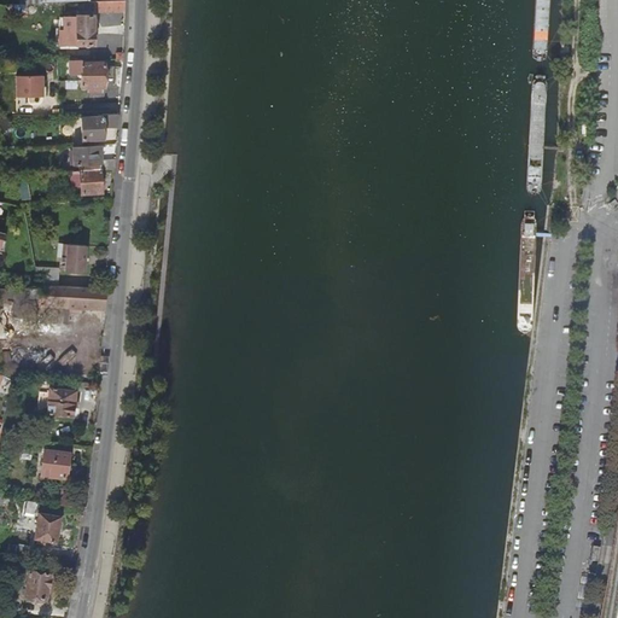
[(124,0),(94,1),(94,12),(124,11),(124,0)]
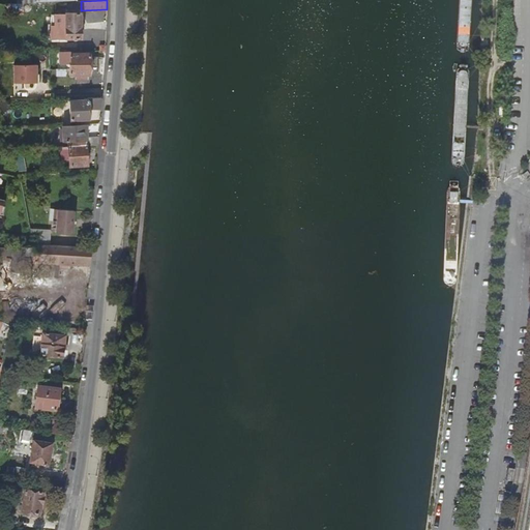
[(81,12),(66,13),(66,39),(81,38),(81,12)]
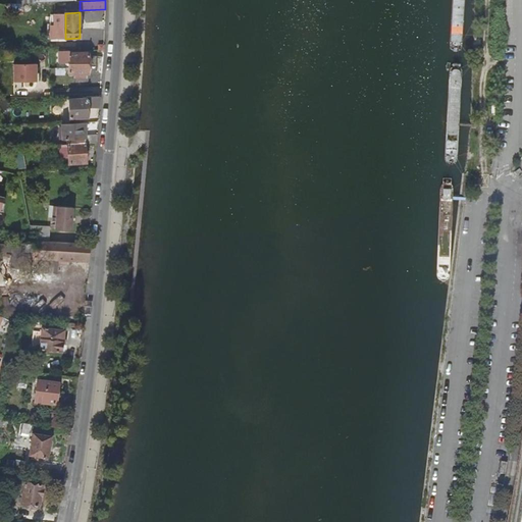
[(89,53),(70,54),(70,73),(89,73),(89,53)]
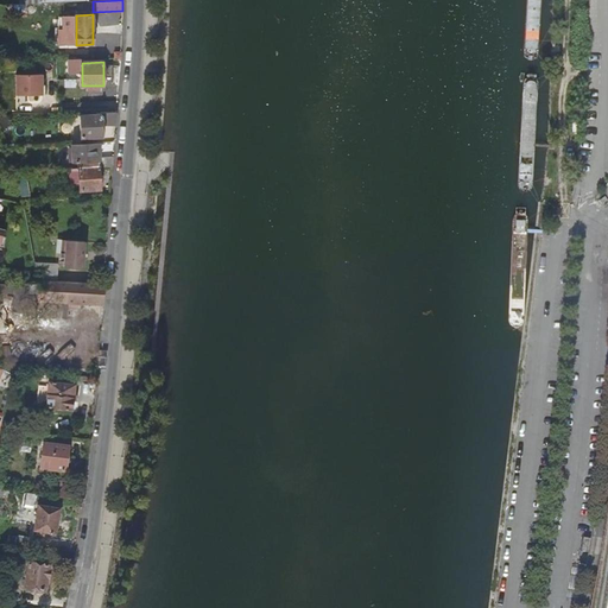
[(19,95),(49,95),(49,75),(19,74),(19,95)]
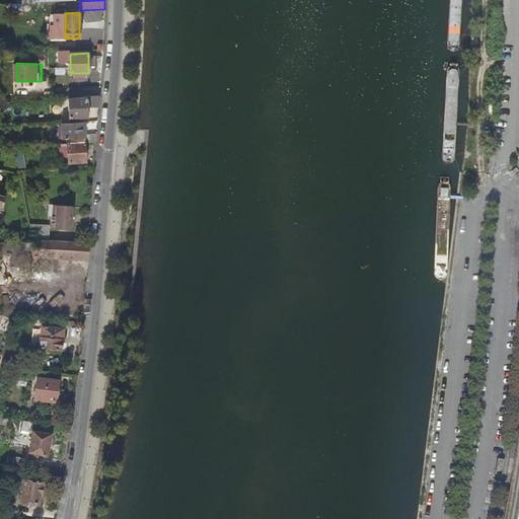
[(99,96),(68,97),(69,118),(87,117),(87,107),(98,106),(99,96)]
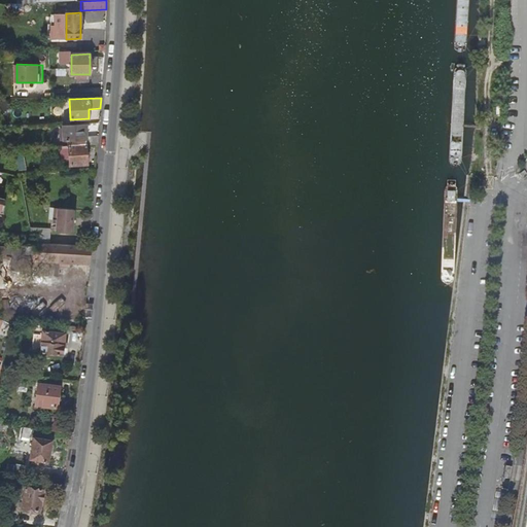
[(0,100),(0,107),(1,111),(9,108),(6,101),(0,100)]
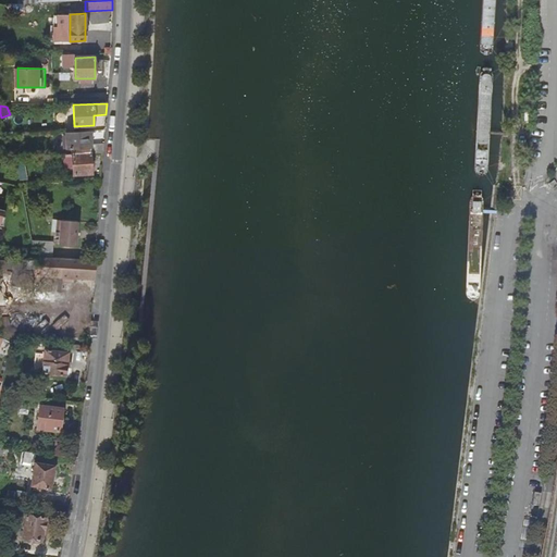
[(90,131),(66,132),(66,146),(72,146),(72,153),(91,152),(103,151),(103,144),(90,145),(90,131)]
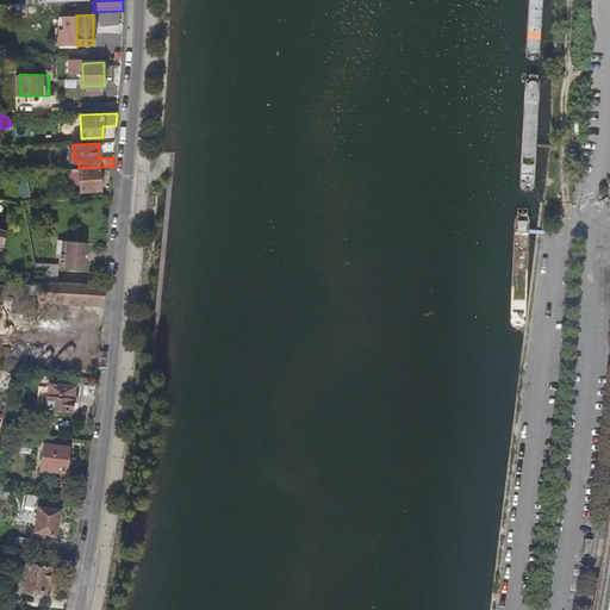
[(79,168),(69,168),(69,175),(80,175),(81,191),(101,190),(100,167),(79,168)]
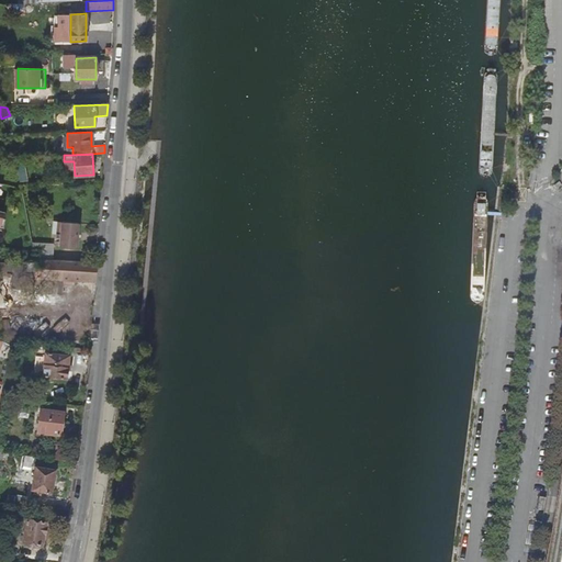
[(18,166),(21,183),(29,181),(25,165),(18,166)]
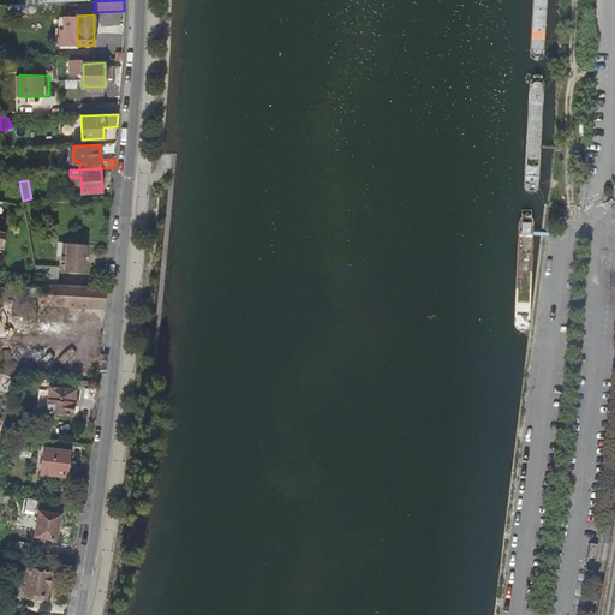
[(76,285),(84,286),(85,244),(63,243),(61,261),(66,261),(66,270),(76,272),(76,285)]
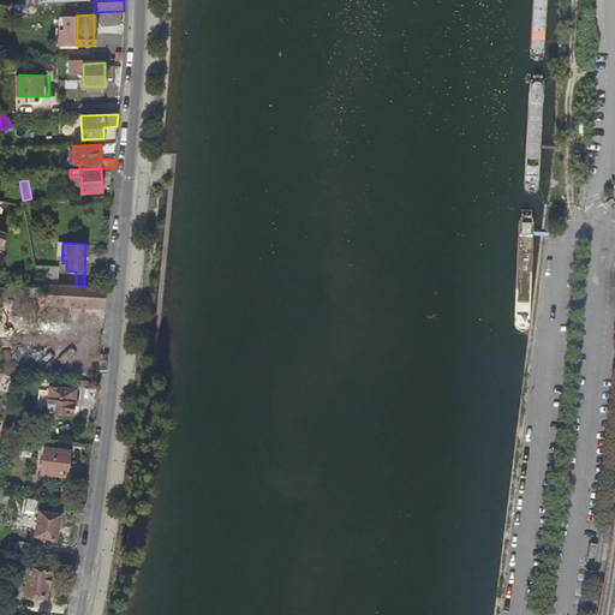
[(55,251),(31,250),(34,256),(35,262),(54,263),(55,251)]
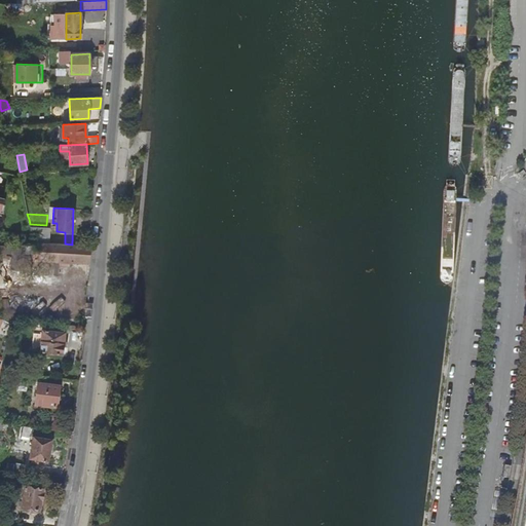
[(51,238),(50,227),(32,228),(33,238),(51,238)]
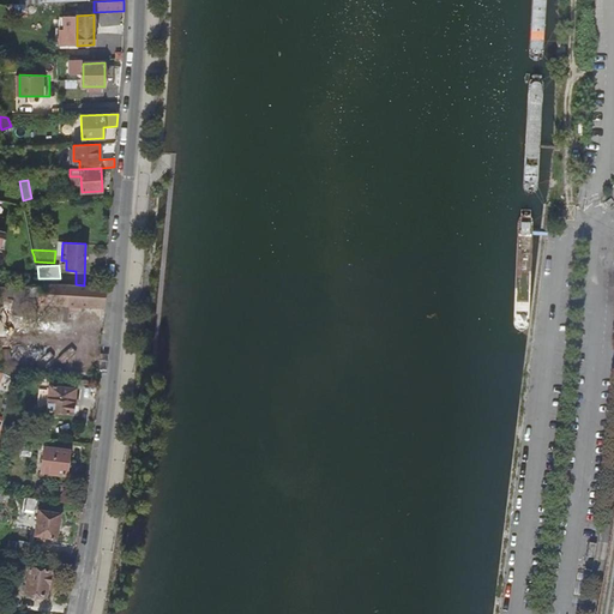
[(68,306),(68,309),(80,309),(80,306),(103,308),(104,287),(84,286),(76,284),(38,282),(38,286),(30,286),(30,295),(37,295),(37,302),(38,302),(68,306)]
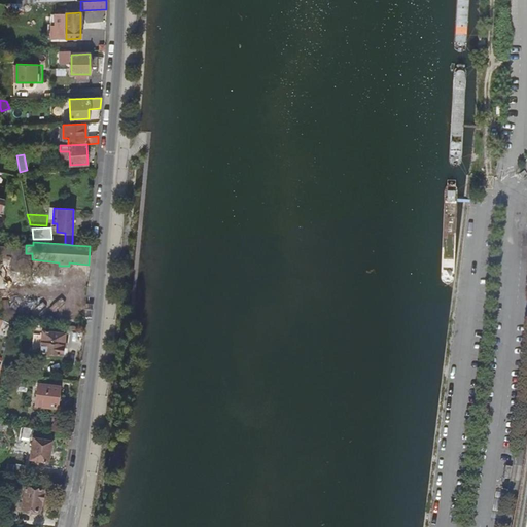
[(26,253),(26,245),(0,245),(0,288),(9,288),(11,268),(13,268),(12,280),(31,281),(33,259),(32,259),(32,253),(26,253)]
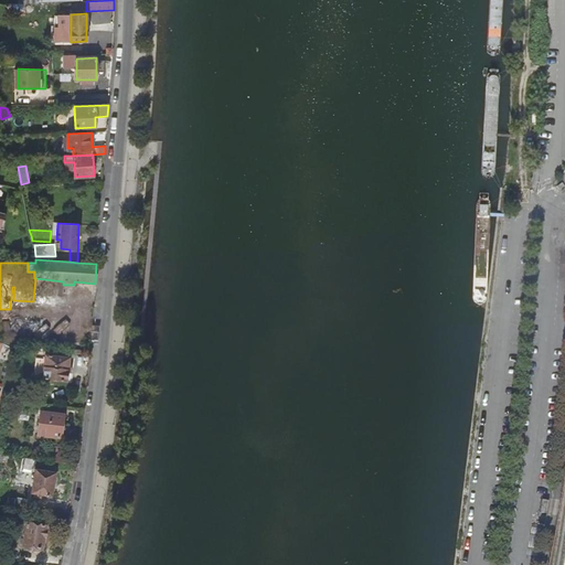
[(63,281),(35,278),(33,301),(61,305),(63,285),(63,281)]
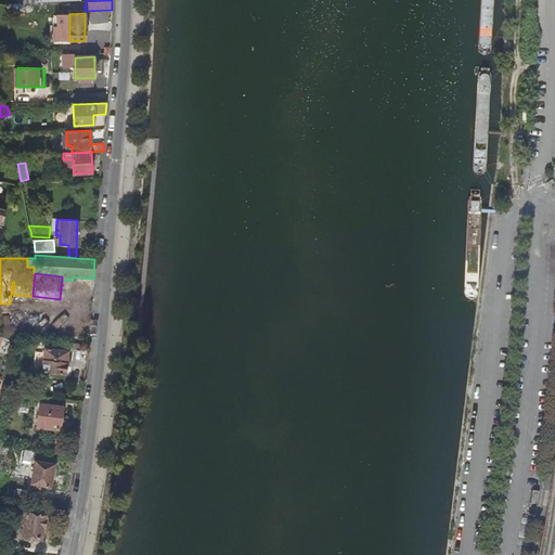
[(9,318),(9,332),(41,334),(42,314),(21,313),(21,318),(9,318)]
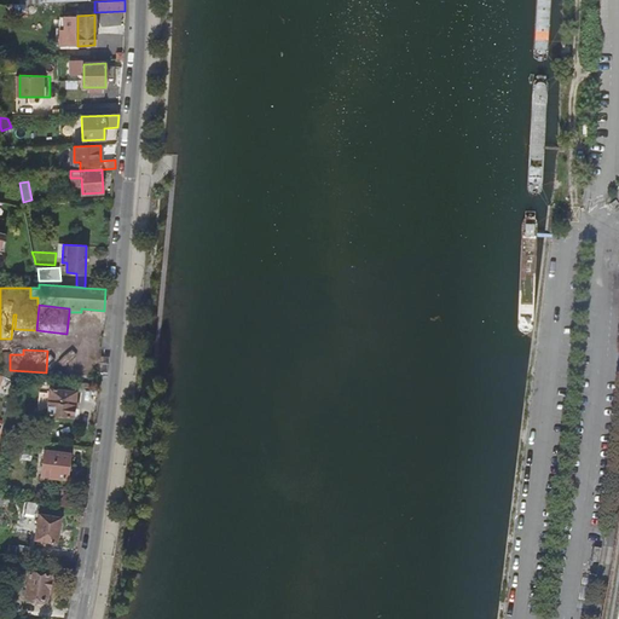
[(76,395),(52,392),(48,418),(73,421),(76,395)]
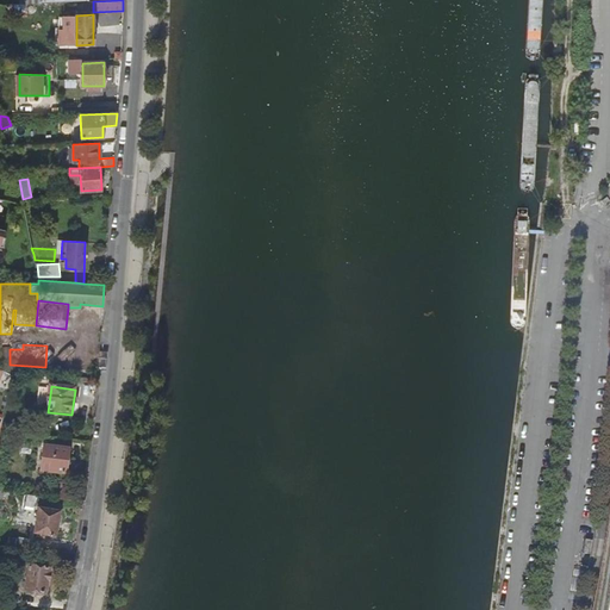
[(69,449),(44,446),(41,471),(66,474),(69,449)]
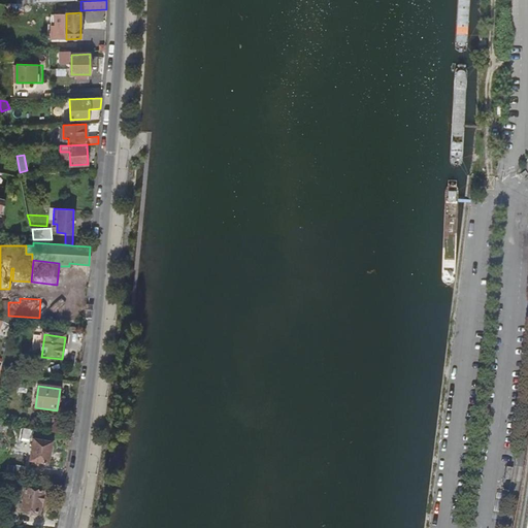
[(48,432),(63,434),(65,421),(51,419),(48,432)]
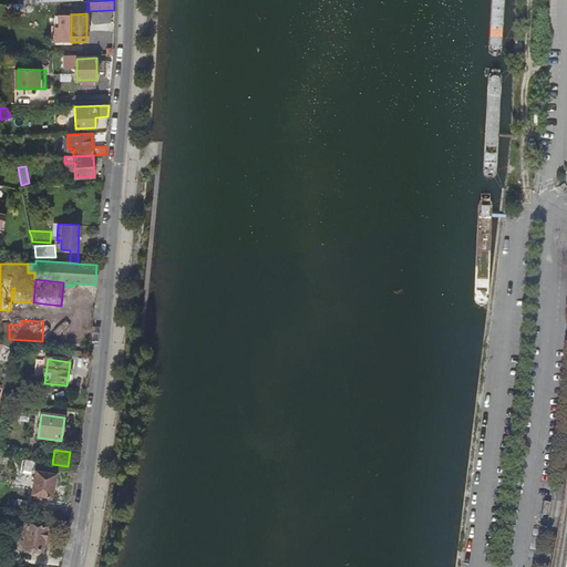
[(30,472),(31,462),(23,461),(22,471),(30,472)]
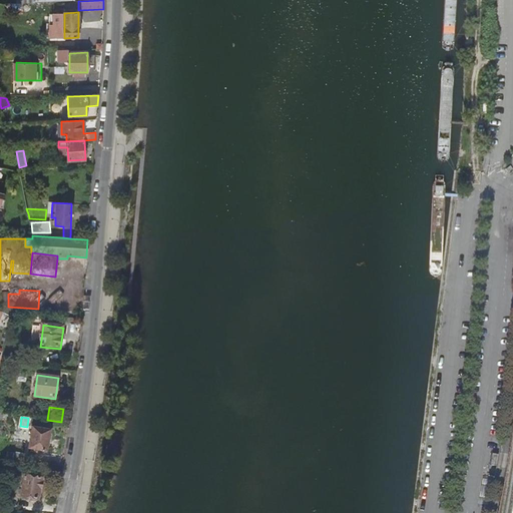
[(49,432),(31,430),(28,450),(45,453),(49,432)]
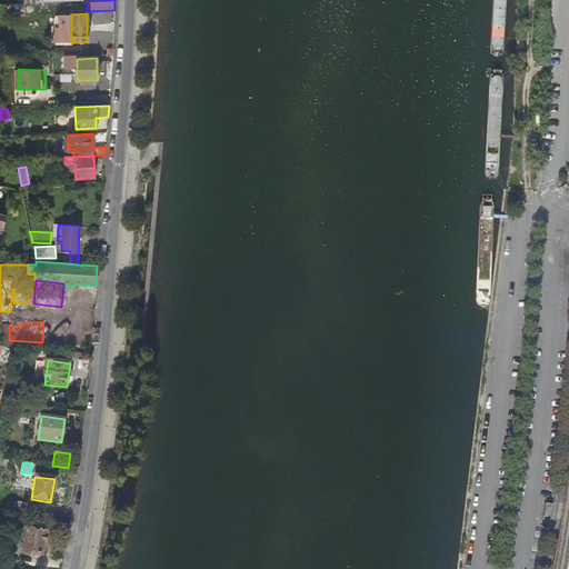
[(13,515),(27,517),(29,507),(16,505),(13,515)]
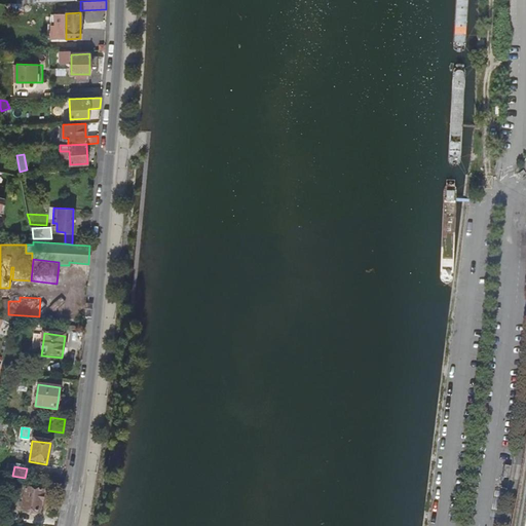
[(42,491),(25,488),(21,509),(38,513),(42,491)]
